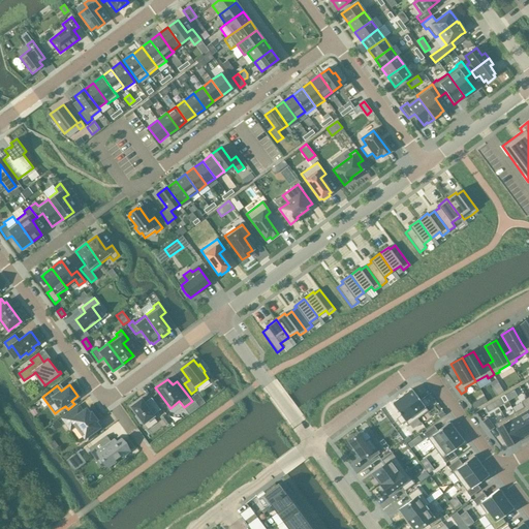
[(521,400),(527,396),(521,386),(509,393),(512,398),(518,396),(521,400)]
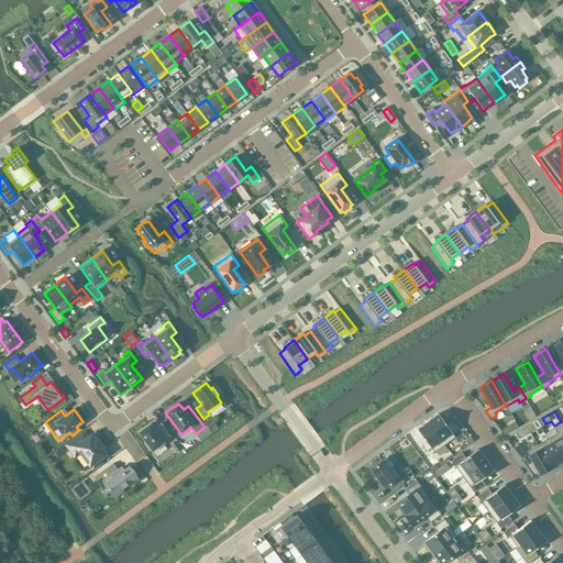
[(438,414),(428,422),(444,445),(455,438),(452,433),(457,429),(452,422),(448,427),(438,414)]
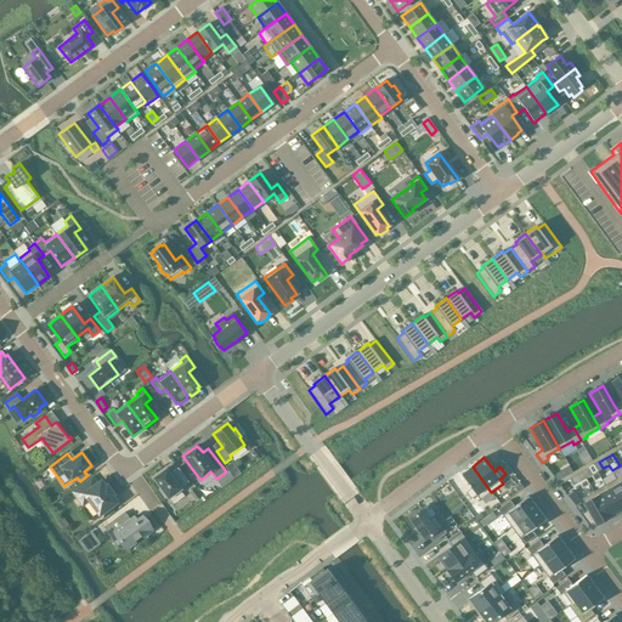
[(473,467),(461,475),(470,488),(465,492),(470,499),(476,496),(480,501),(491,492),(473,467)]
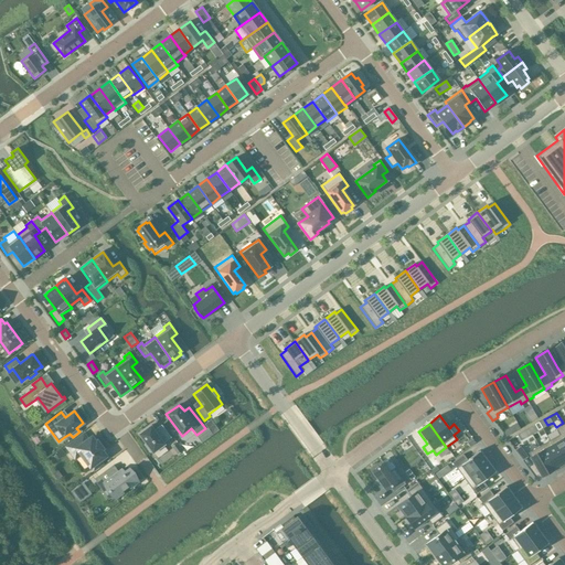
[(163,444),(171,437),(161,425),(155,430),(150,425),(139,434),(146,445),(145,446),(150,452),(151,451),(152,454),(164,445),(163,444)]
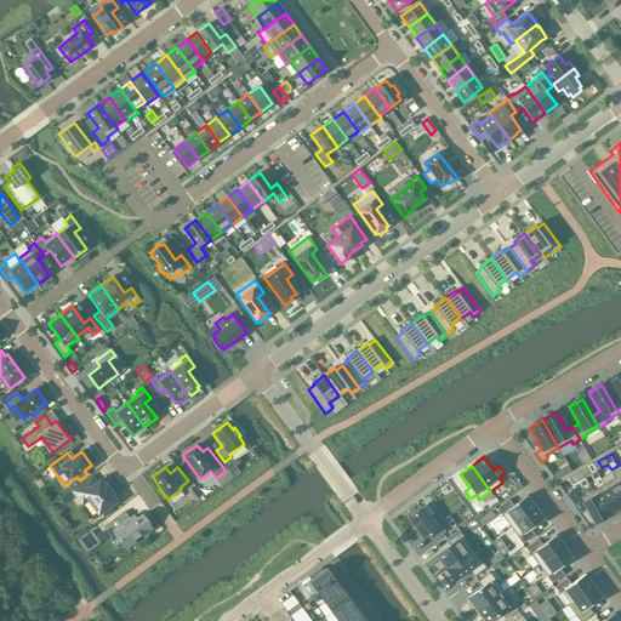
[(616,478),(604,485),(619,510),(620,508),(620,486),(620,484),(620,483),(620,472),(619,468),(613,472),(616,478)]
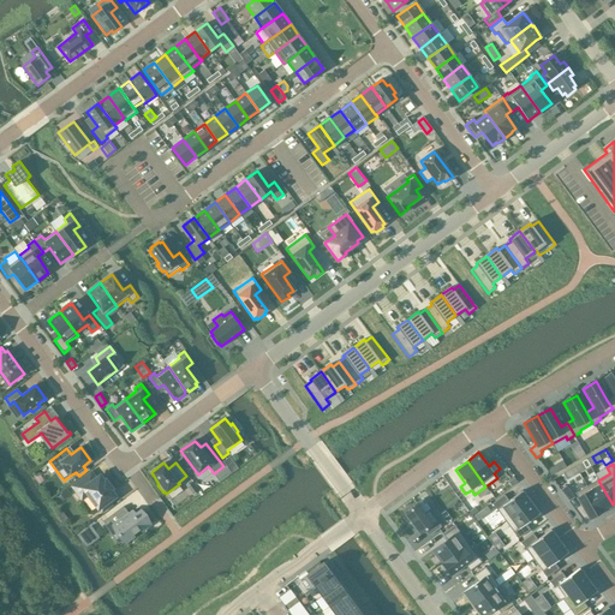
[(216,477),(220,482),(232,473),(227,469),(216,477)]
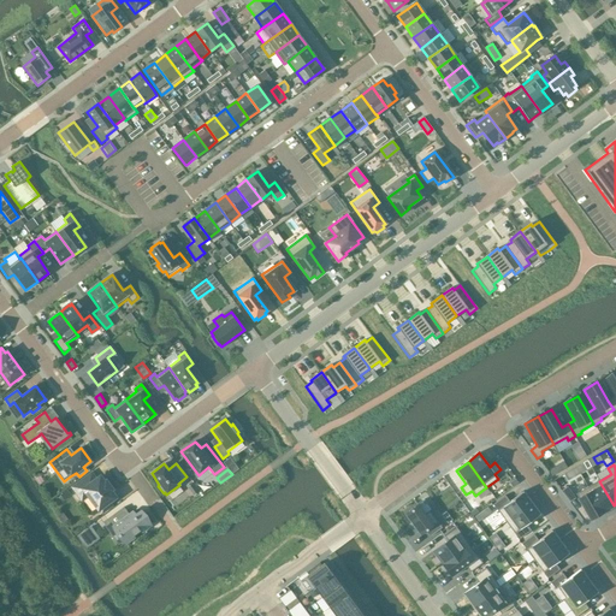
[(92,473),(72,487),(82,501),(88,496),(99,509),(100,509),(102,513),(112,507),(108,502),(116,497),(110,490),(112,490),(108,485),(106,481),(105,483),(100,477),(96,480),(92,473)]
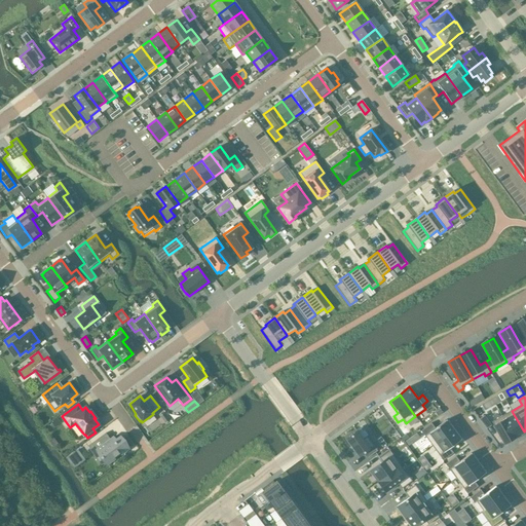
[(512,411),(502,416),(515,438),(524,431),(512,411)]
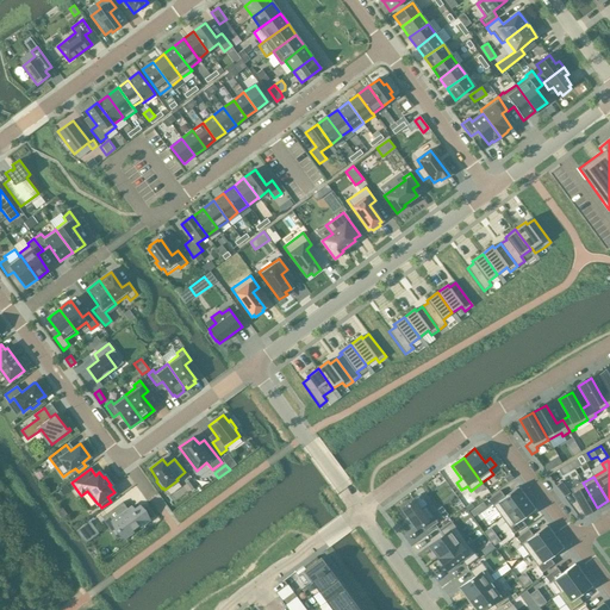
[(561,481),(556,486),(565,498),(570,493),(561,481)]
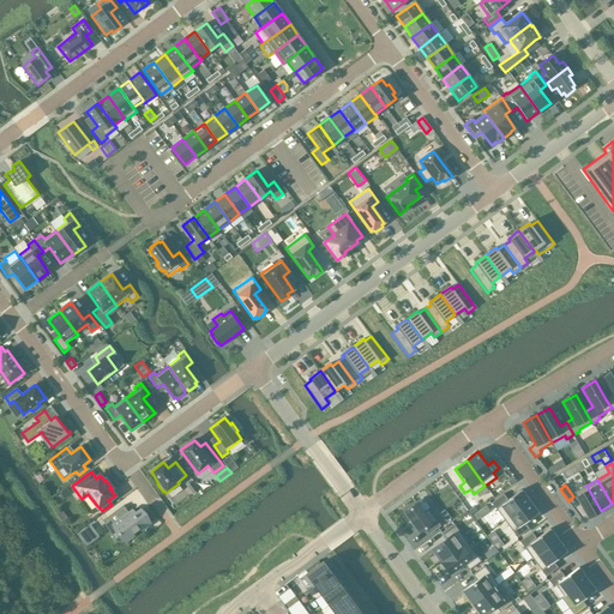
[(587,486),(575,492),(589,517),(601,511),(587,486)]
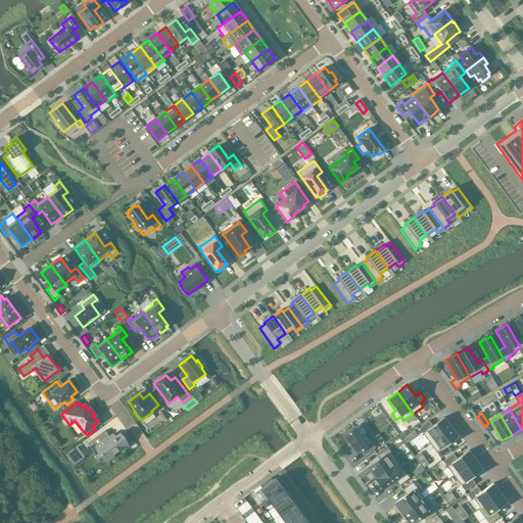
[(57,416),(51,421),(54,425),(61,421),(57,416)]
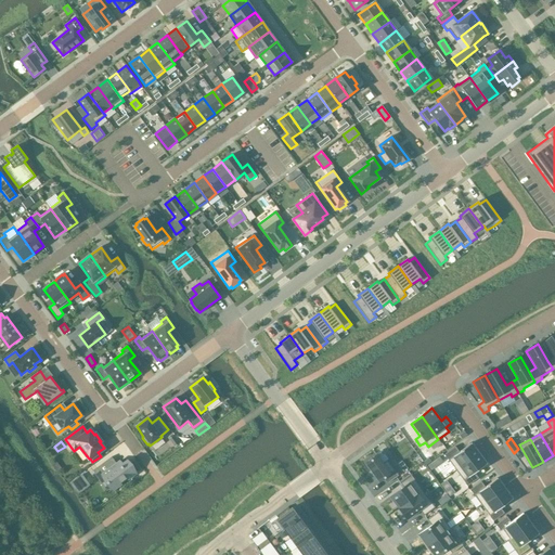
[(455,447),(444,454),(456,470),(479,453),(472,443),(460,452),(455,447)]
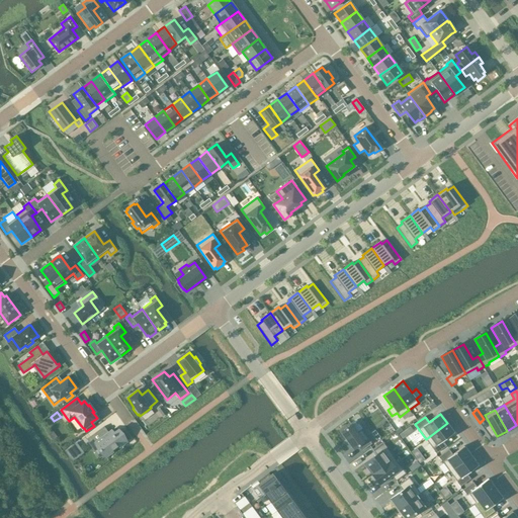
[(447,423),(426,439),(436,453),(446,446),(443,441),(454,433),(447,423)]
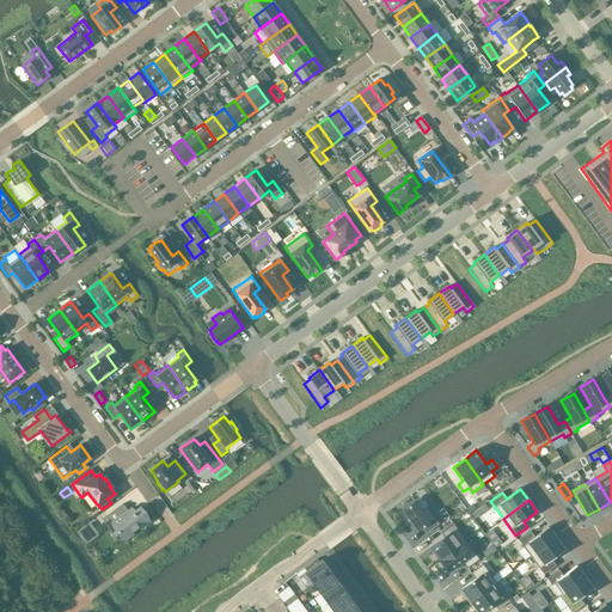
[(415,501),(403,510),(417,531),(423,527),(427,533),(439,525),(427,508),(422,512),(415,501)]
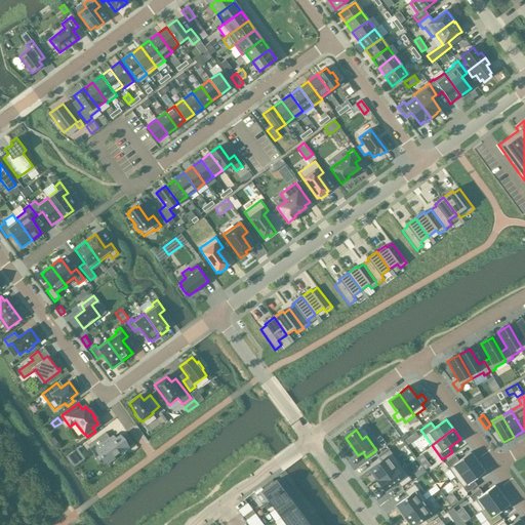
[(106,432),(88,445),(89,447),(94,454),(98,452),(102,455),(101,455),(102,457),(103,456),(106,461),(107,462),(115,457),(114,456),(119,452),(120,453),(128,448),(120,437),(113,442),(111,440),(111,439),(106,432)]
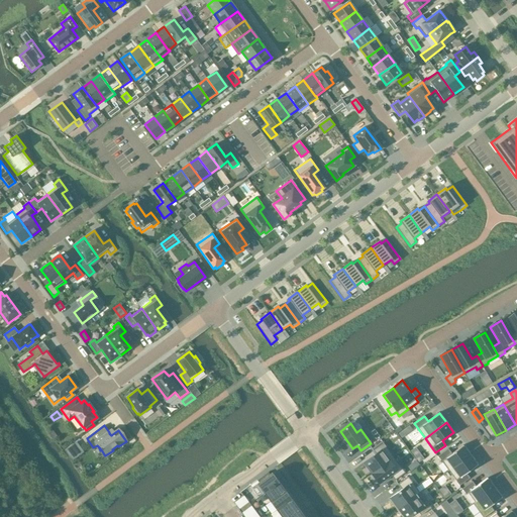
[(376,453),(364,462),(371,474),(394,457),(382,441),(372,448),(376,453)]
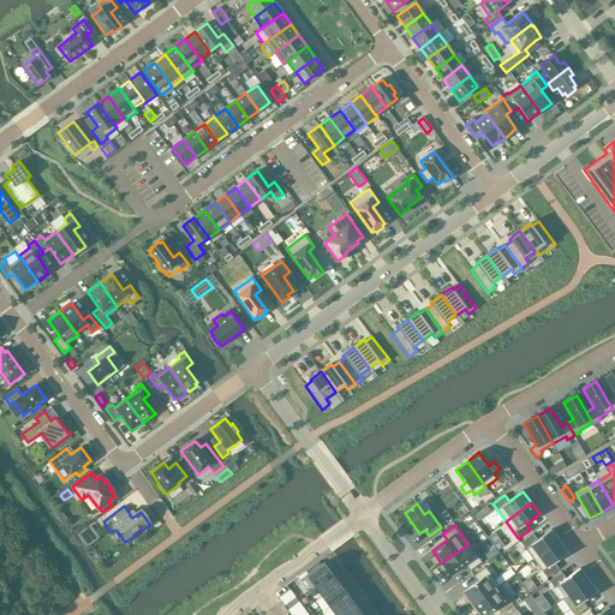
[(78,536),(83,543),(96,533),(90,526),(78,536)]
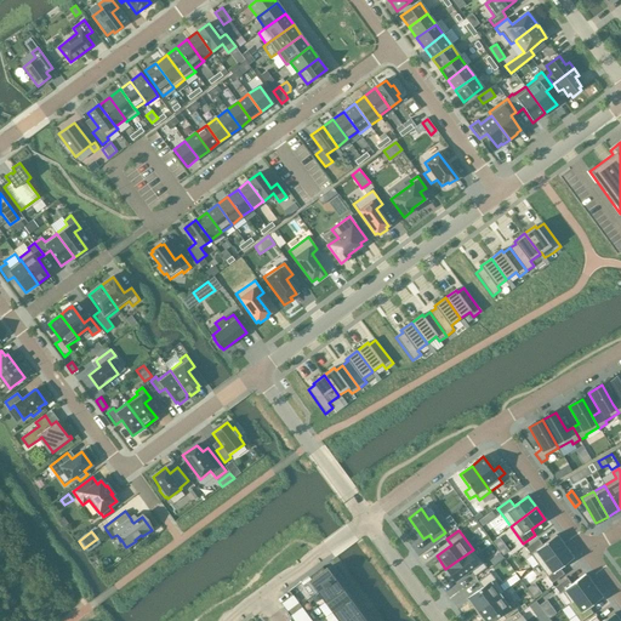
[(539,539),(527,548),(539,565),(565,547),(557,535),(542,545),(539,539)]
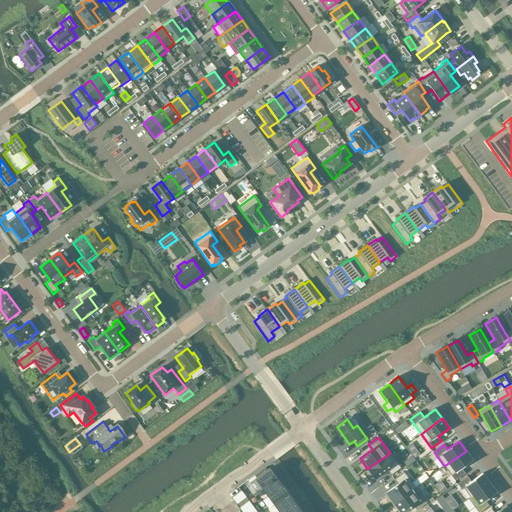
[(416,449),(411,453),(415,458),(420,454),(416,449)]
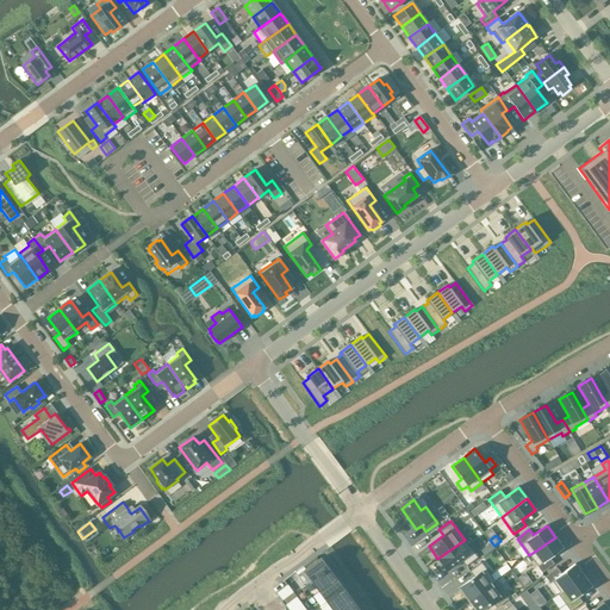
[(555,537),(529,555),(542,573),(554,564),(551,558),(564,548),(555,537)]
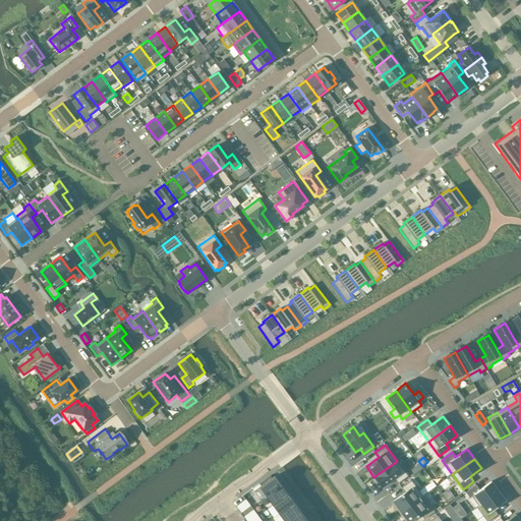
[(397,461),(373,477),(382,487),(394,479),(398,483),(408,476),(397,461)]
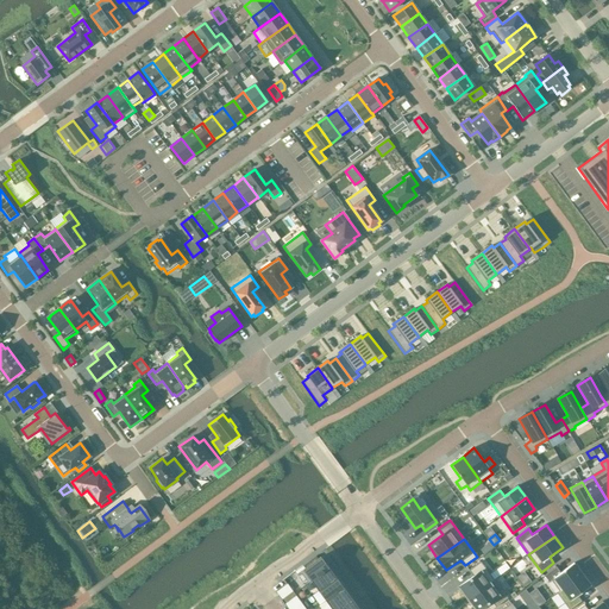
[(302,570),(297,575),(305,585),(311,581),(328,567),(321,557),(318,559),(316,557),(303,566),(305,569),(302,570)]
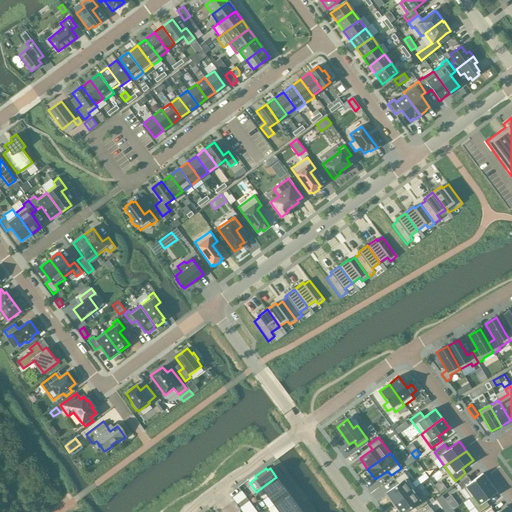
[(398,484),(386,493),(393,504),(416,488),(404,472),(394,480),(398,484)]
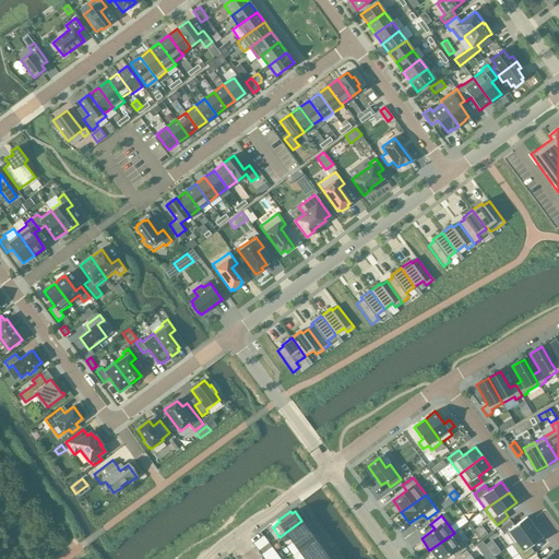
[(511,521),(499,528),(504,535),(508,532),(515,540),(515,542),(534,527),(526,516),(514,526),(511,521)]
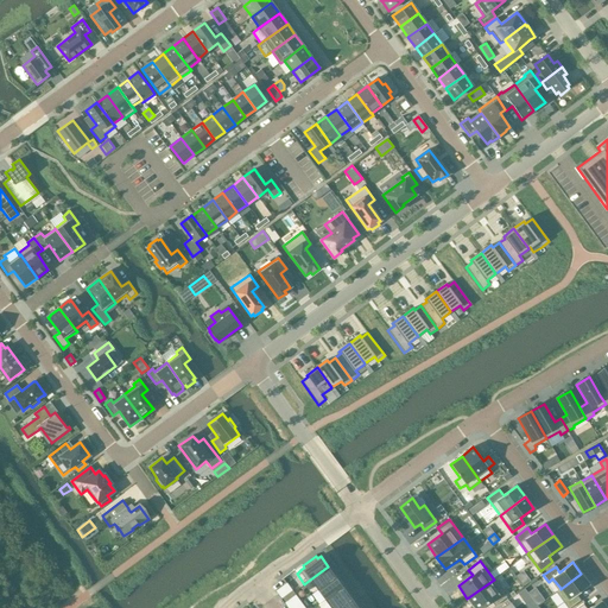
[(328,567),(310,580),(317,590),(336,577),(328,567)]
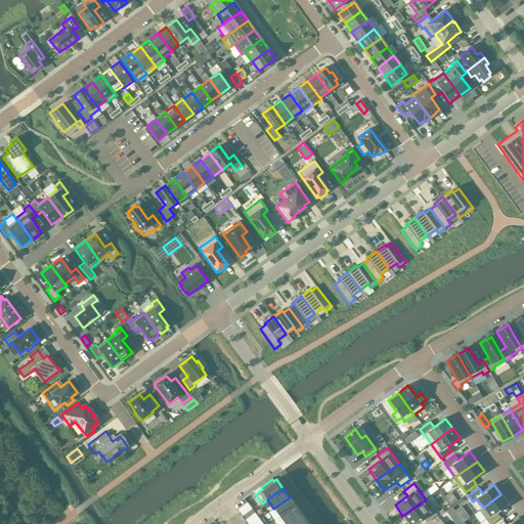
[(483,507),(479,510),(489,523),(491,523),(500,518),(496,513),(508,504),(500,494),(483,508),(483,507)]
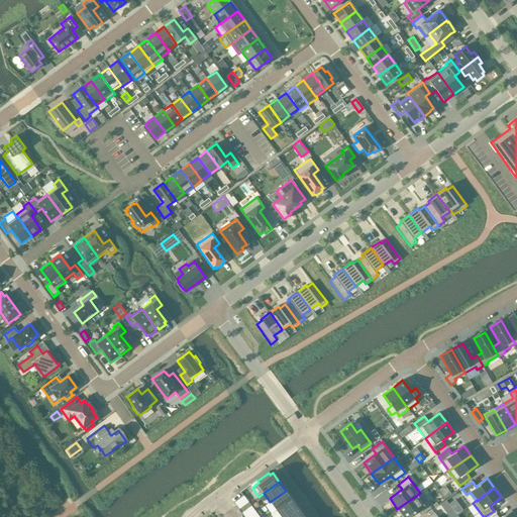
[(286,491),(270,502),(277,511),(292,499),(286,491)]
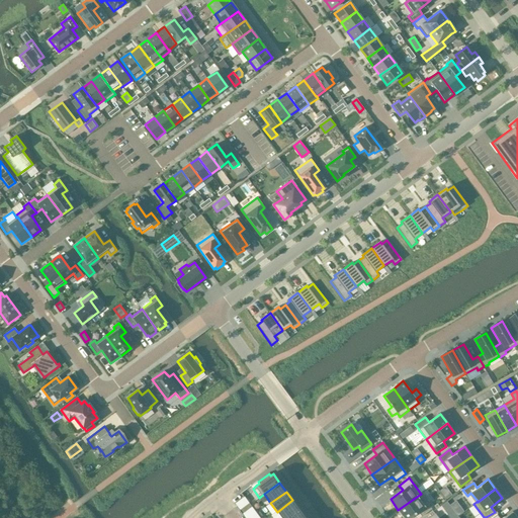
[(421,494),(398,510),(404,517),(409,517),(418,512),(422,517),(432,509),(421,494)]
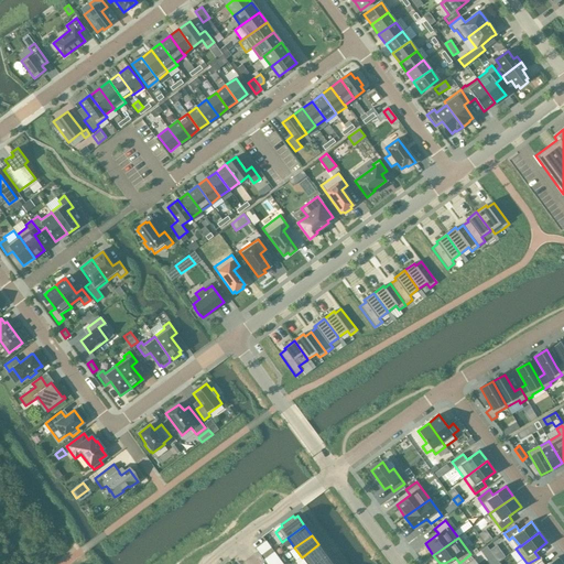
[(318,544),(302,557),(306,563),(312,563),(325,554),(318,544)]
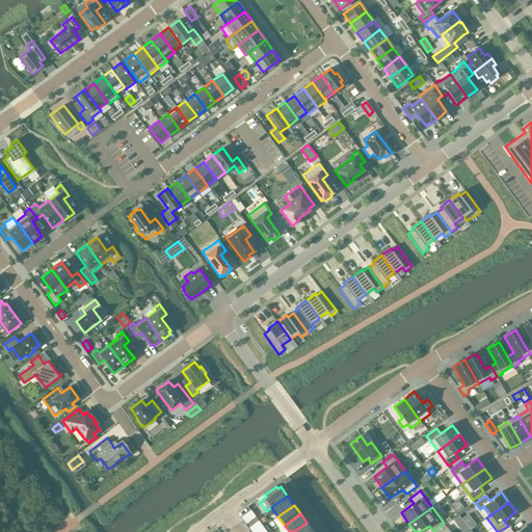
[(459,515),(453,520),(457,524),(462,520),(459,515)]
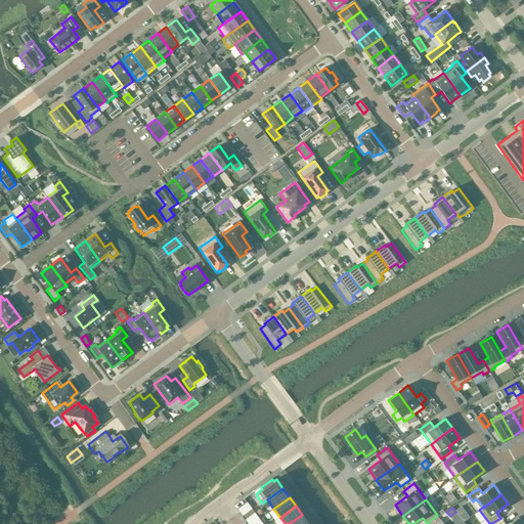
[(302,515),(290,523),(308,523),(309,523),(302,515)]
